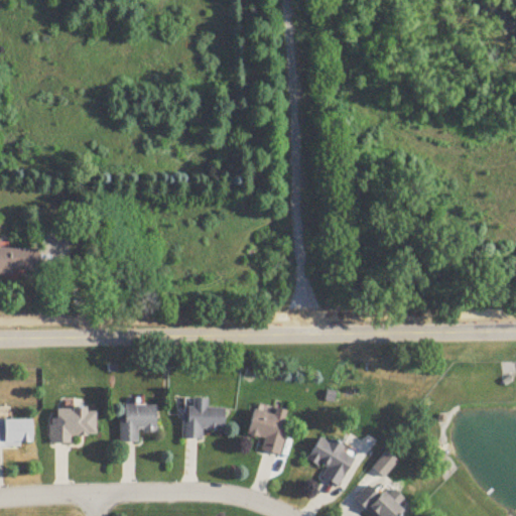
[(0,275),(38,276),(38,250),(0,249),(0,275)]
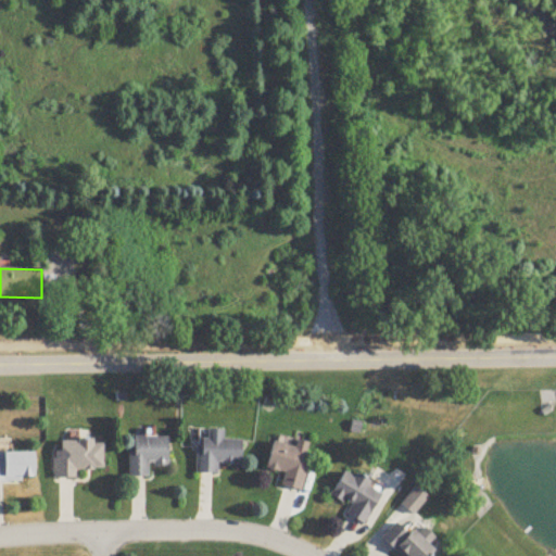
[(241,466),(241,442),(223,442),(223,431),(197,431),(197,475),(217,475),(217,465),(241,466)]
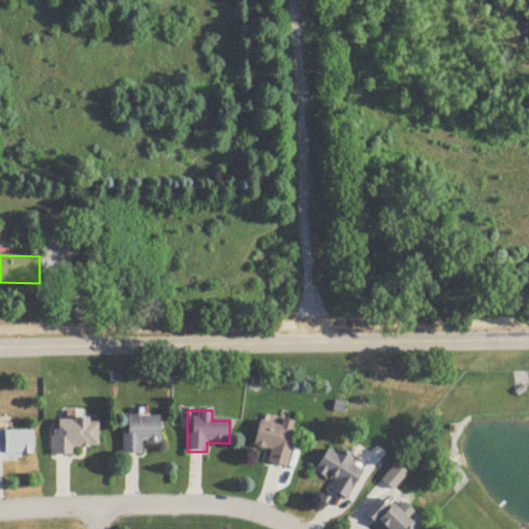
[(123,455),(142,455),(142,442),(159,443),(159,416),(124,416),(123,455)]
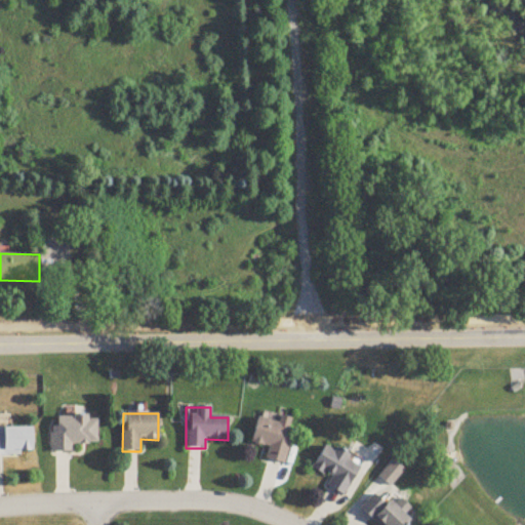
[(283,463),(293,422),(259,413),(252,444),(269,448),(266,459),(283,463)]
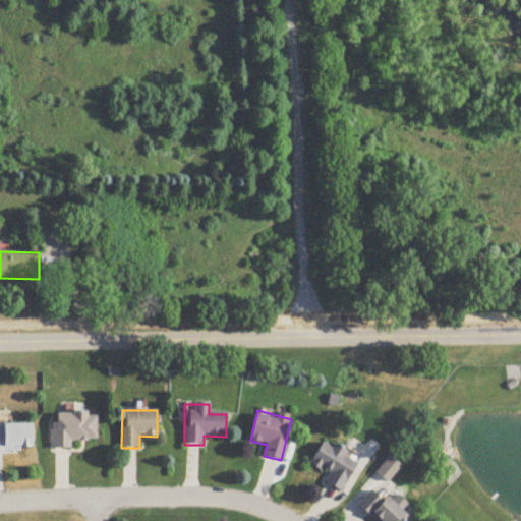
[(97,414),(58,414),(58,424),(51,424),(51,449),(72,449),(72,442),(97,442),(97,414)]
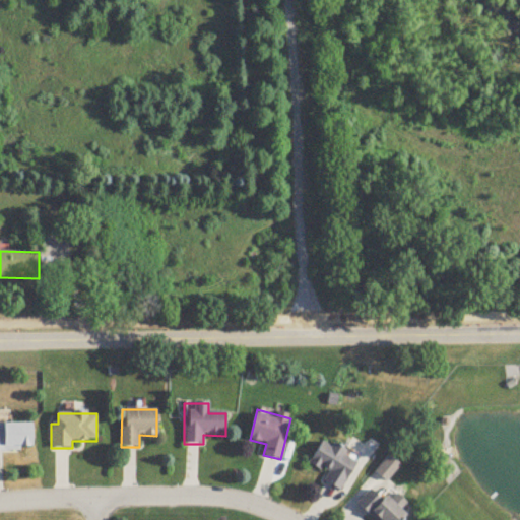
[(0,424),(0,451),(31,451),(31,425),(0,424)]
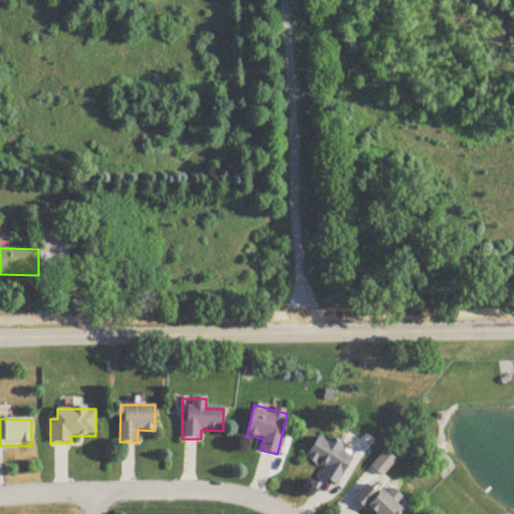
[(320,478),(338,485),(352,452),(317,437),(306,461),(324,469),(320,478)]
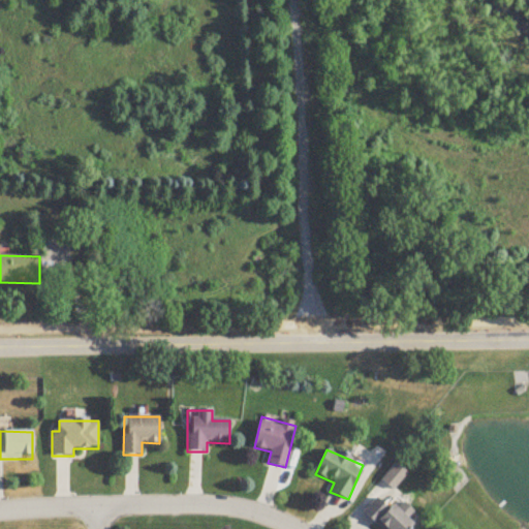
[(406,475),(397,466),(383,479),(394,489),(406,475)]
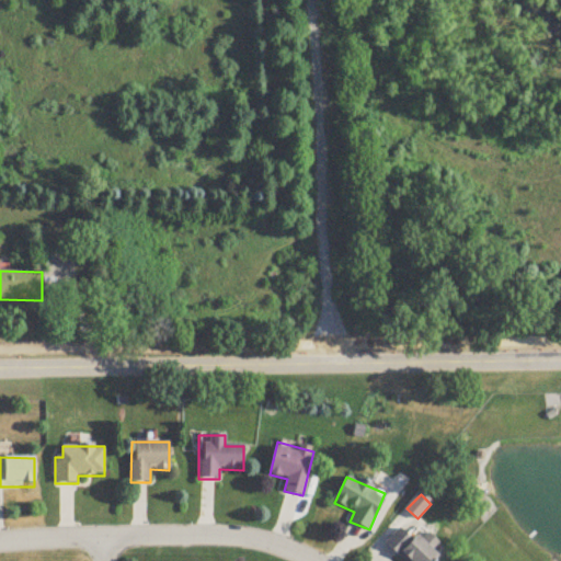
[(385,542),(402,560),(434,560),(438,557),(428,546),(434,541),(427,534),(423,538),(416,533),(410,539),(400,528),(385,542)]
